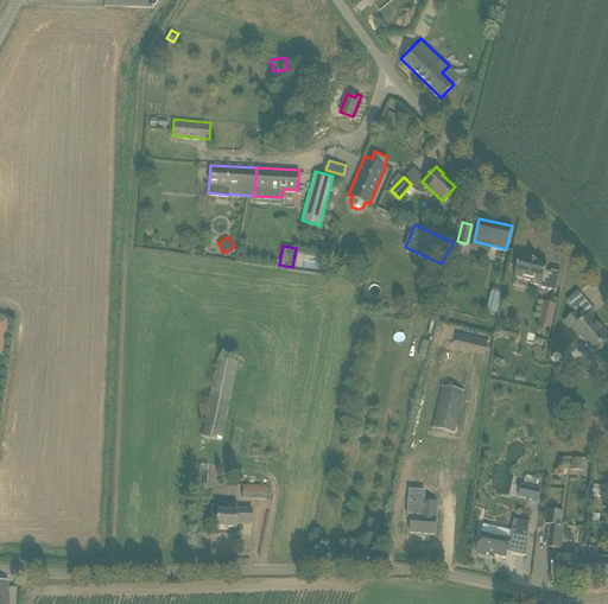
[(519,255),(514,274),(531,278),(531,281),(540,284),(540,285),(556,288),(561,271),(551,268),(551,271),(545,268),(546,262),(519,255)]
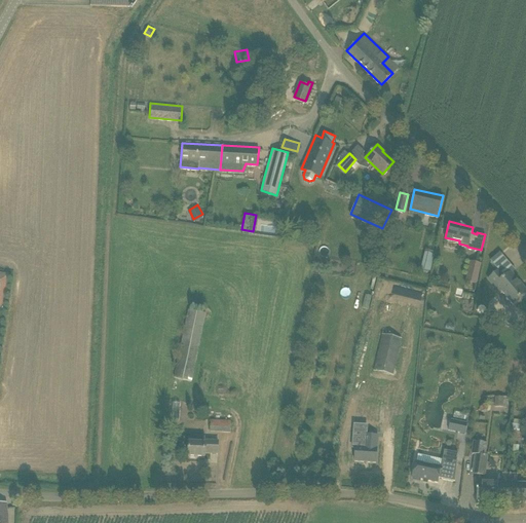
[(434,254),(425,252),(422,265),(430,267),(434,254)]
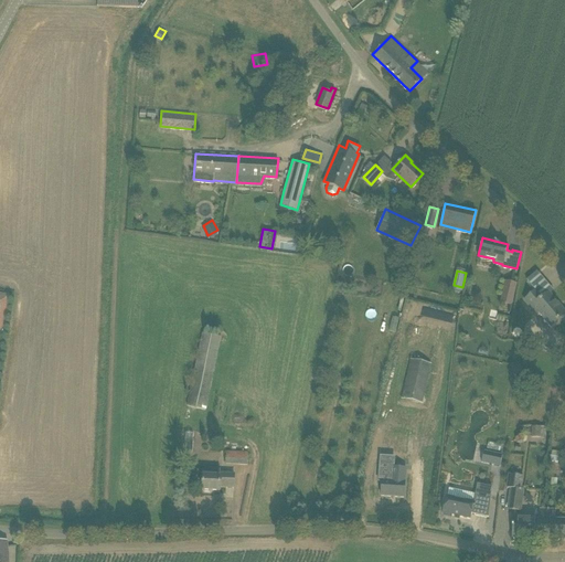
[(514,294),(516,281),(504,278),(501,290),(514,294)]
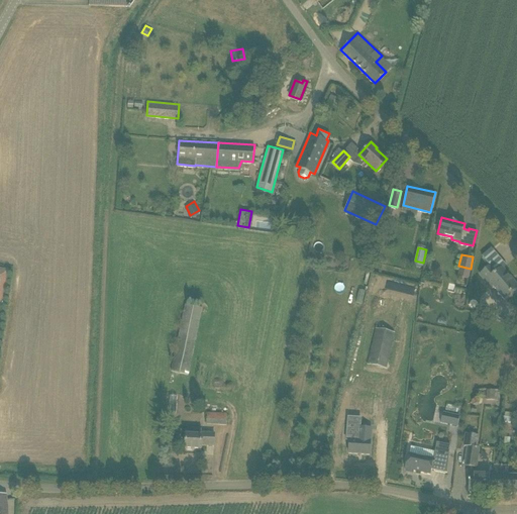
[(491,265),(480,273),(492,287),(494,285),(504,297),(516,286),(516,283),(502,266),(496,271),(491,265)]
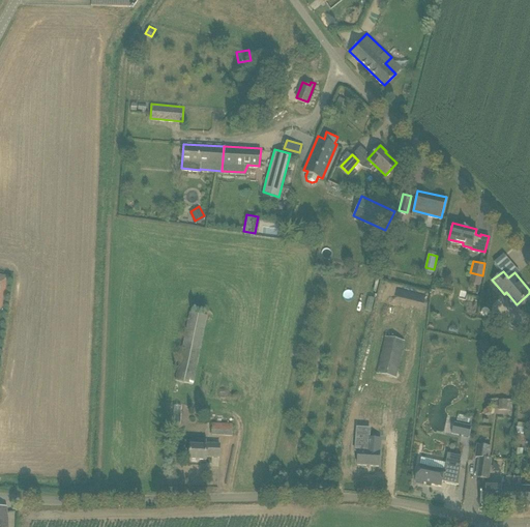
[(189,311),(176,378),(176,379),(193,382),(207,314),(189,311)]
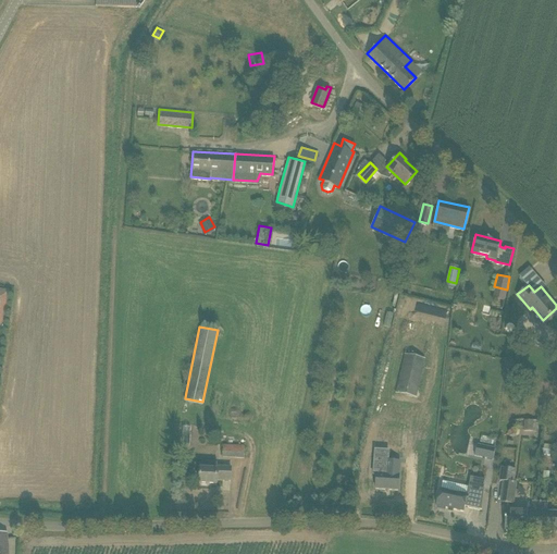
[(405,352),(405,353),(396,391),(416,395),(424,356),(405,352)]
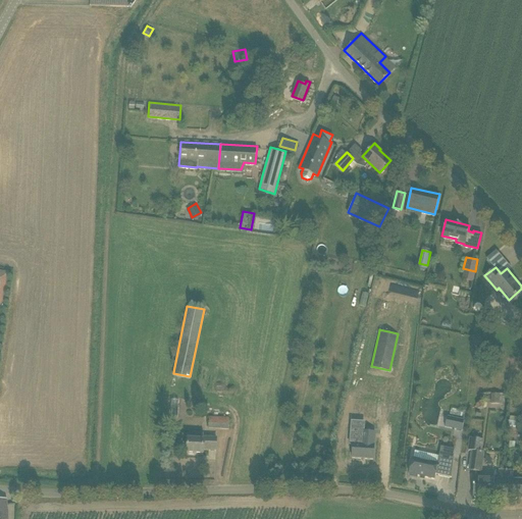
[(500,401),(500,391),(490,391),(490,400),(500,401)]
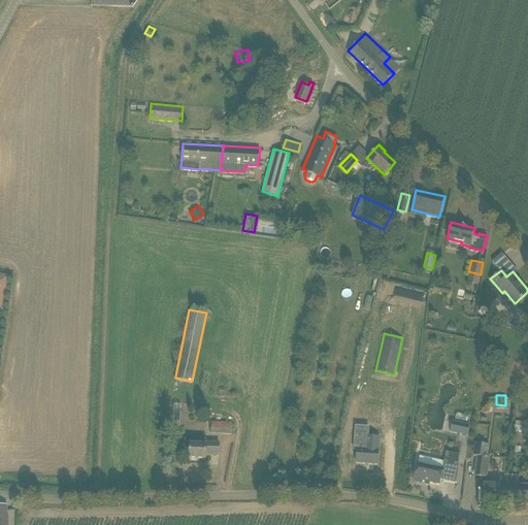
[(232,421),(211,420),(210,430),(231,431),(232,421)]
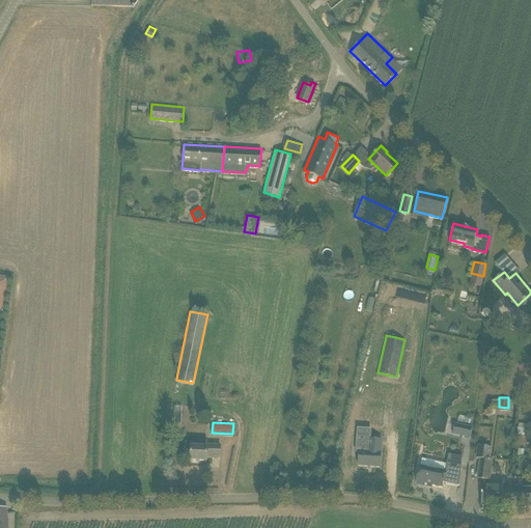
[(454,422),(452,433),(470,436),(472,426),(454,422)]
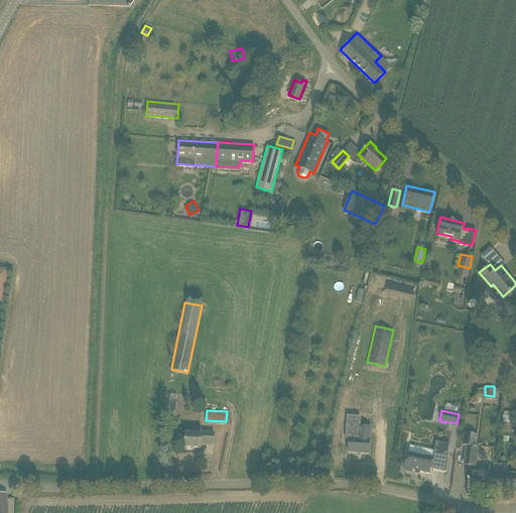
[(349,436),(348,451),(369,452),(370,438),(369,438),(370,426),(359,425),(358,437),(349,436)]
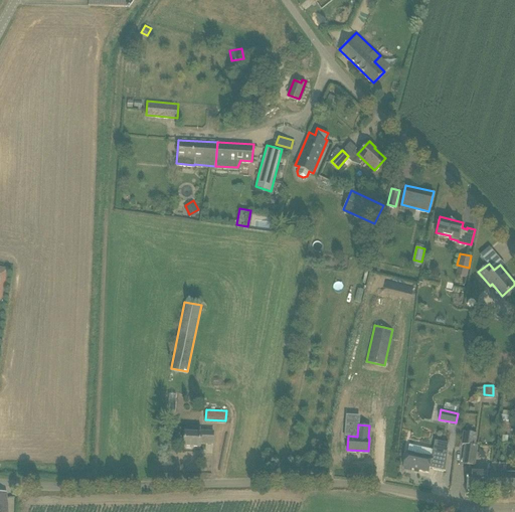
[(185,432),(184,446),(200,447),(200,442),(213,443),(213,431),(200,430),(200,433),(185,432)]
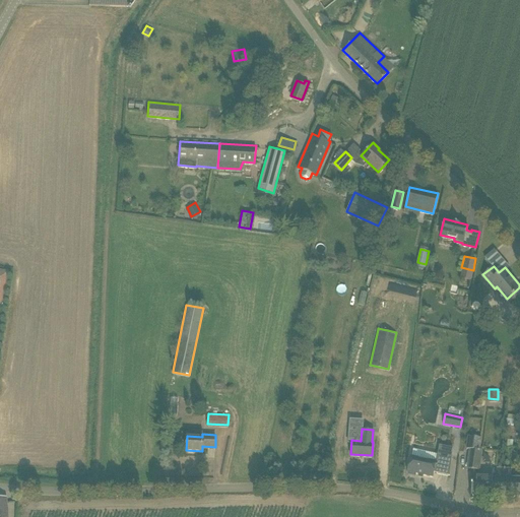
[(467,466),(475,467),(478,468),(481,448),(469,447),(467,466)]
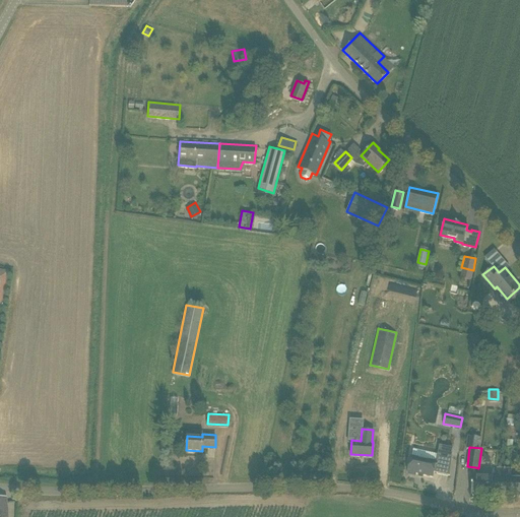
[(450,474),(452,455),(437,452),(436,460),(410,454),(407,470),(408,470),(407,472),(415,474),(415,471),(433,475),(434,470),(450,474)]
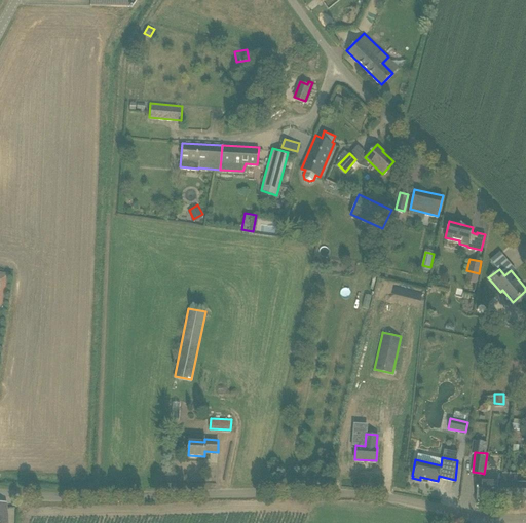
[(501,472),(501,481),(501,499),(525,499),(525,482),(517,482),(517,472),(501,472)]
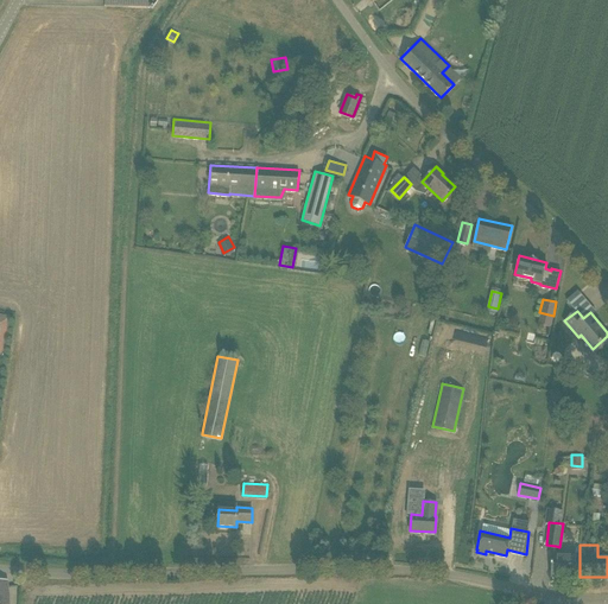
[(580,577),(580,555),(551,555),(550,577),(580,577)]
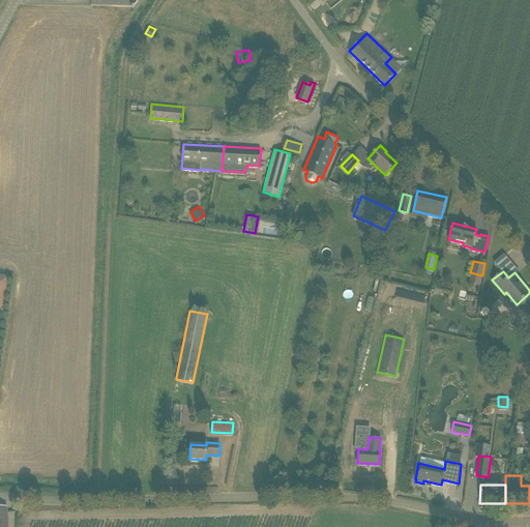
[(0,526),(8,526),(6,504),(0,504),(0,526)]
